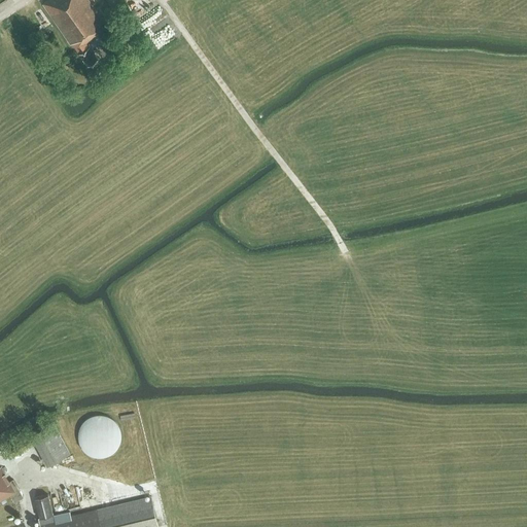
[(46,0),(43,3),(70,43),(72,42),(89,65),(98,58),(88,42),(109,28),(93,3),(97,0),(46,0)]
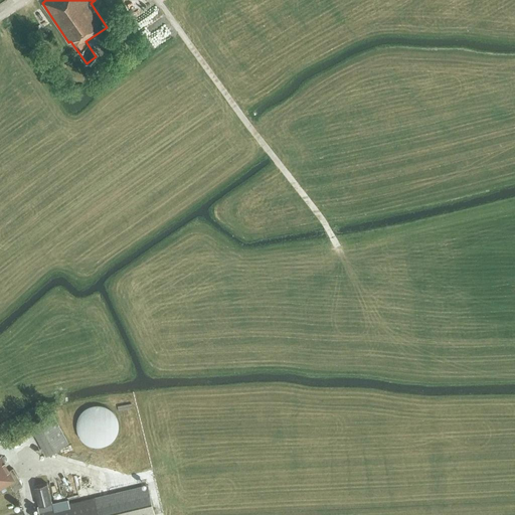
[(42,29),(50,23),(39,8),(31,13),(42,29)]
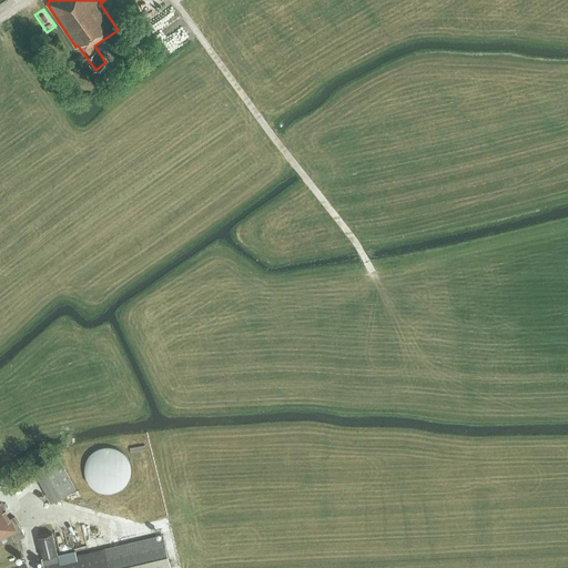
[(107,446),(103,447),(100,448),(97,449),(93,452),(91,454),(89,456),(87,459),(85,463),(84,466),(84,469),(84,474),(85,477),(87,480),(89,483),(91,486),(93,488),(97,490),(100,492),(103,493),(107,493),(111,493),(114,492),(118,490),(121,489),(123,487),(125,484),(128,482),(129,478),(130,475),(131,470),(131,467),(130,464),(129,460),(128,457),(125,455),(123,452),(120,449),(117,448),(113,447),(110,446),(107,446)]
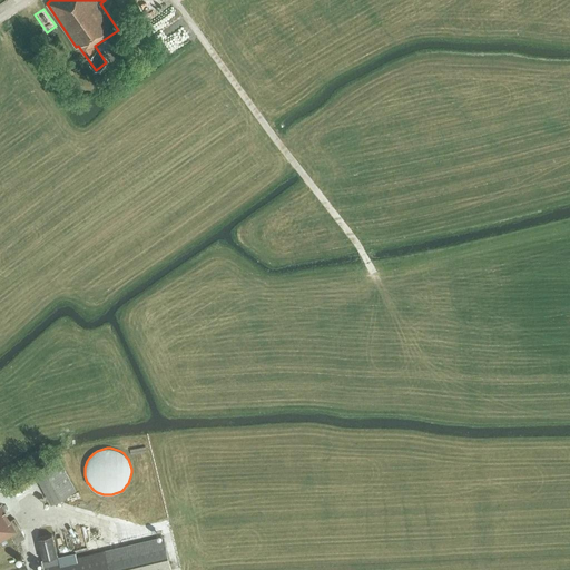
[(76,490),(57,454),(33,467),(32,465),(22,471),(25,474),(9,483),(13,492),(39,478),(52,502),(76,490)]
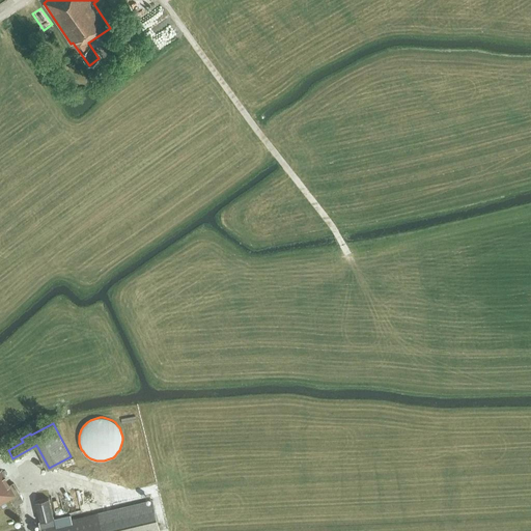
[(23,500),(14,483),(10,485),(1,469),(0,469),(0,504),(10,498),(15,505),(23,500)]
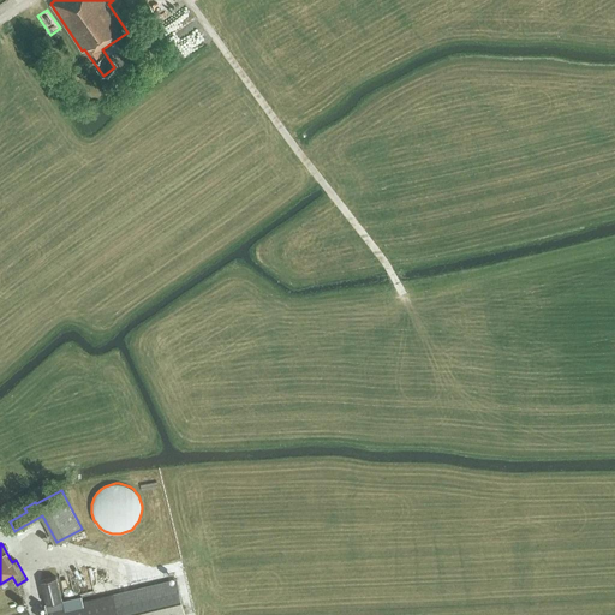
[(63,605),(57,577),(41,580),(47,607),(46,608),(47,614),(185,614),(177,579),(125,591),(63,605)]
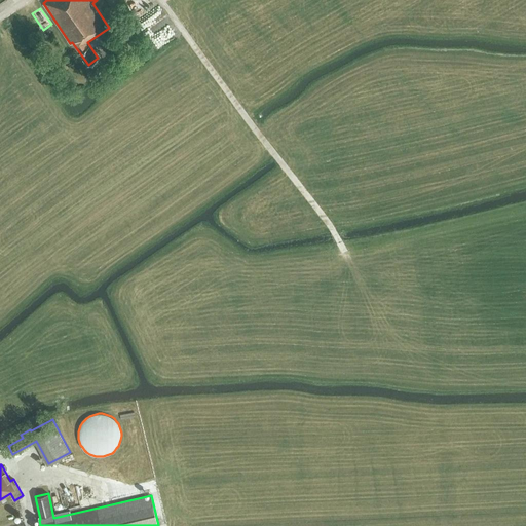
All buildings are outlined.
